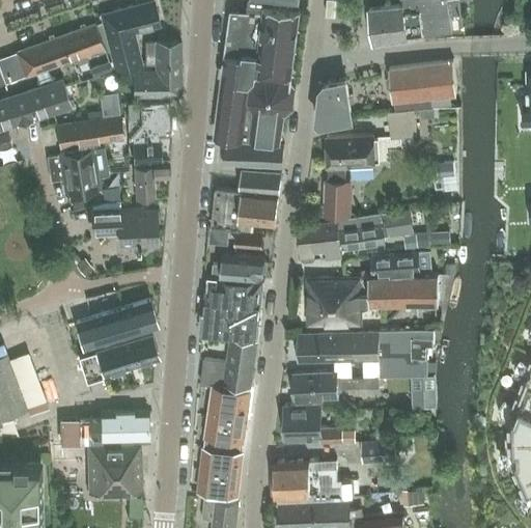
[(283,118),(288,114),(294,110),(296,91),(291,86),(297,45),(301,12),(299,11),(300,3),(299,3),(277,0),(270,0),(270,3),(249,1),(248,15),(231,12),(224,67),(222,81),(217,123),(218,139),(279,145),(281,137),(283,118)]
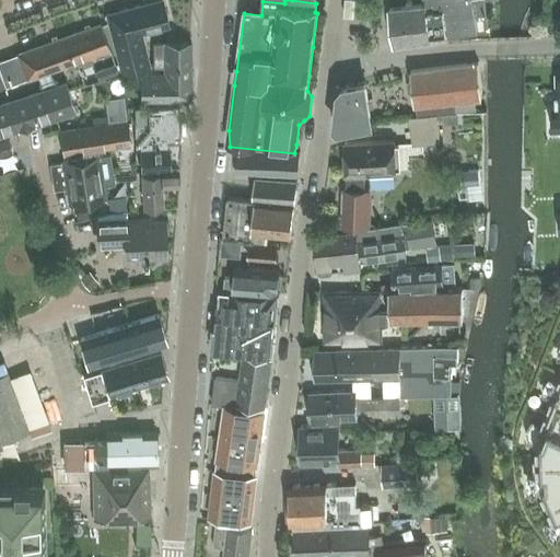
[(394,47),(432,42),(476,36),(476,33),(489,31),(485,0),(429,0),(424,1),(426,9),(389,12),(394,47)]
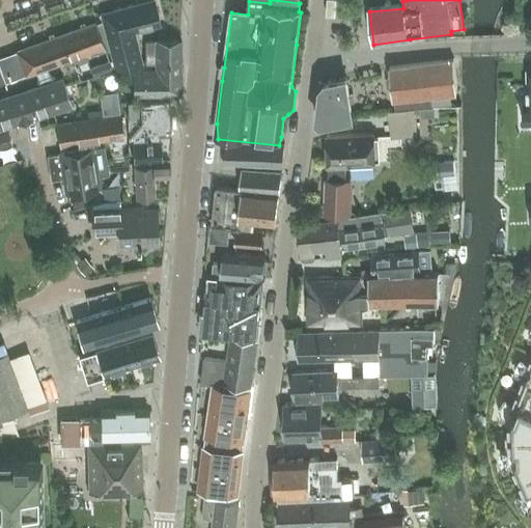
[(116,74),(132,70),(142,66),(134,34),(160,28),(154,3),(101,17),(116,74)]
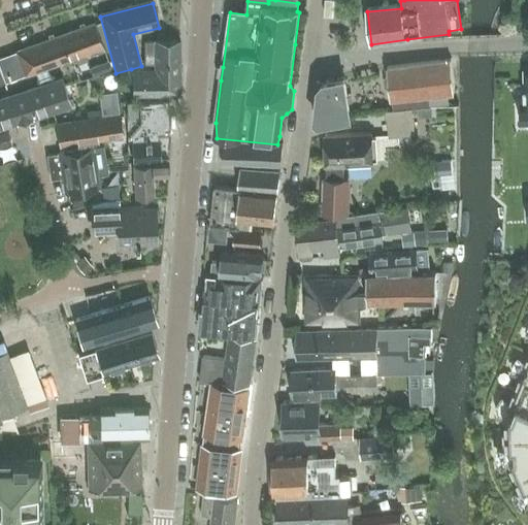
[(0,69),(5,85),(103,50),(95,26),(0,60),(0,69)]
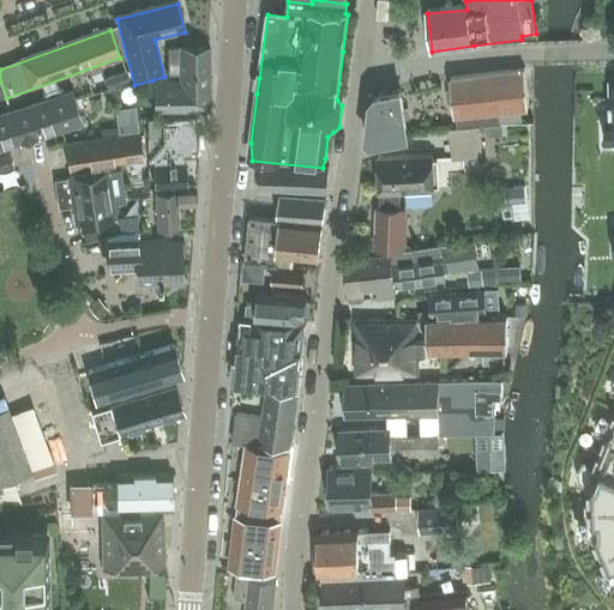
[(210,114),(210,50),(168,50),(169,77),(180,77),(180,84),(156,84),(156,114),(210,114)]
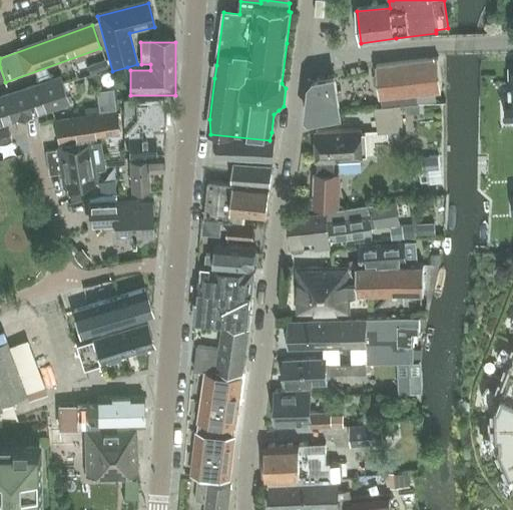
[(383,110),(419,105),(438,102),(437,92),(442,92),(438,60),(376,68),(380,99),(382,98),(383,110)]
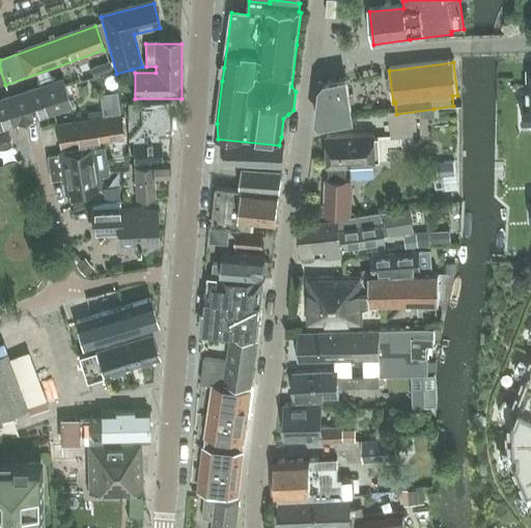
[(110,65),(96,70),(99,78),(113,74),(110,65)]
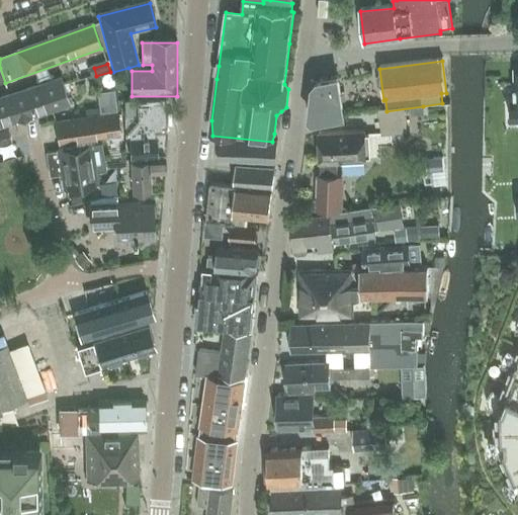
[(81,69),(79,73),(80,77),(84,79),(88,77),(90,74),(88,70),(85,68),(81,69)]
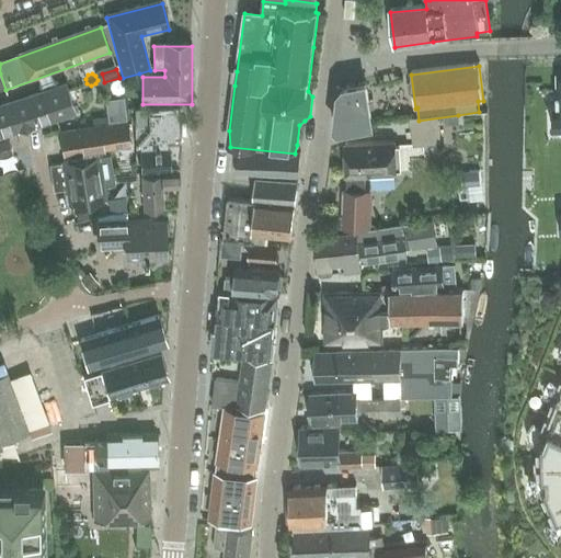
[(339,133),(373,127),(366,86),(346,89),(339,98),(335,129),(339,133)]
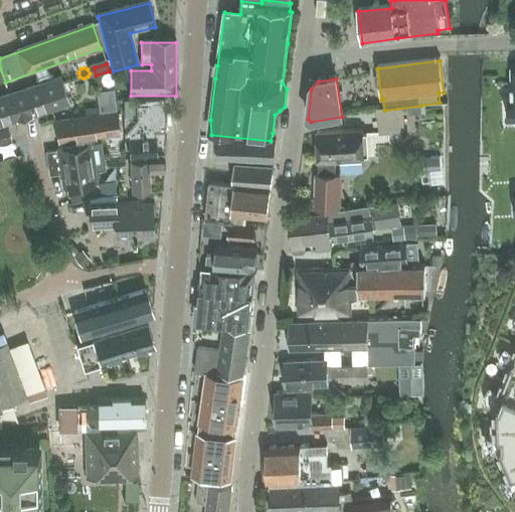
[(0,126),(69,107),(61,80),(0,99),(0,126)]
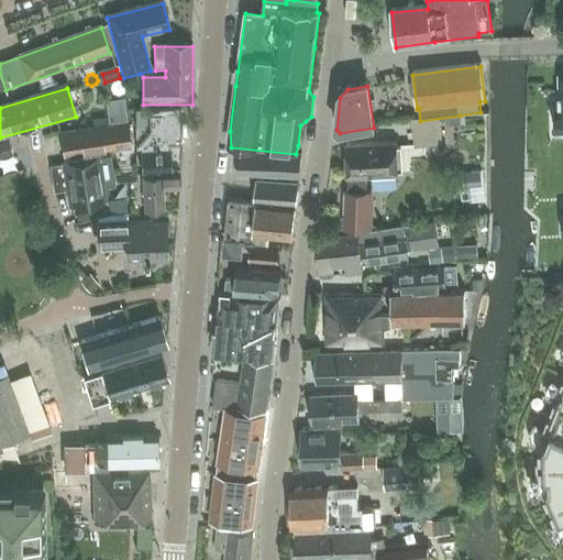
[(167,152),(168,147),(180,146),(179,109),(135,112),(136,149),(142,149),(143,176),(170,174),(169,152),(167,152)]
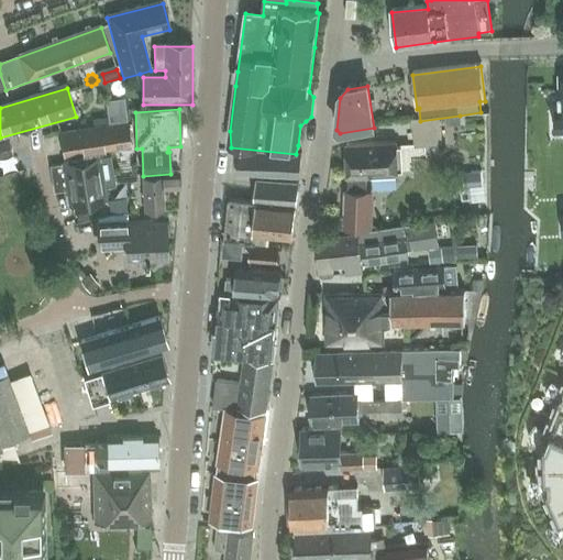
[(460,116),(420,121),(411,122),(416,150),(442,146),(440,123),(446,123),(448,129),(462,127),(460,116)]
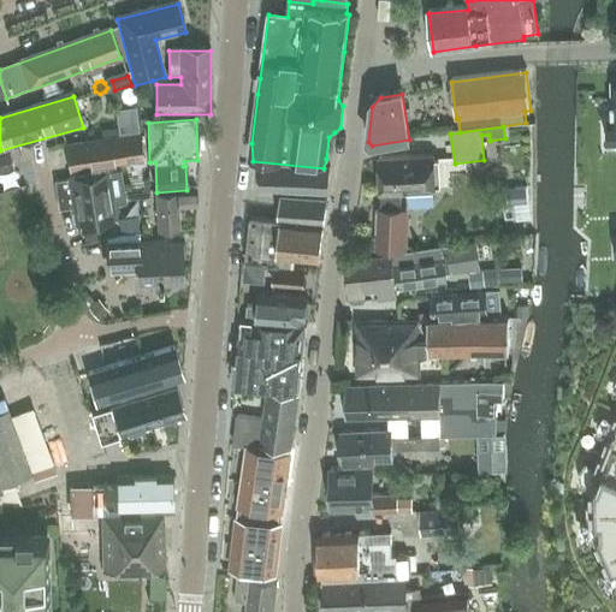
[(71,174),(143,162),(140,137),(66,148),(71,174)]
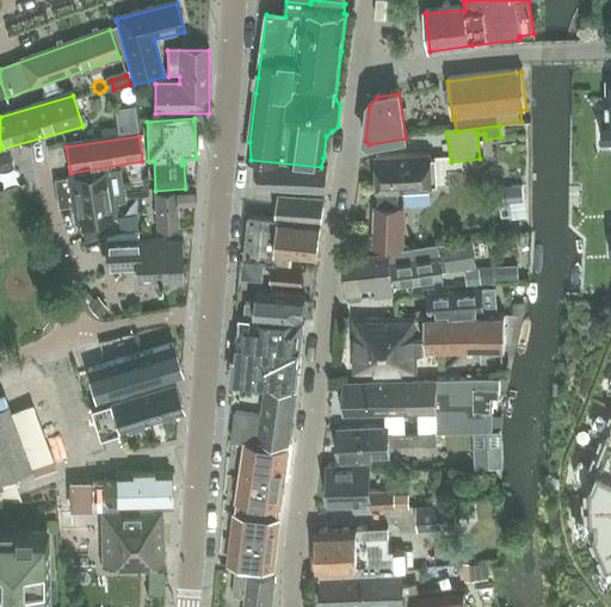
[(10,155),(0,158),(0,173),(14,169),(10,155)]
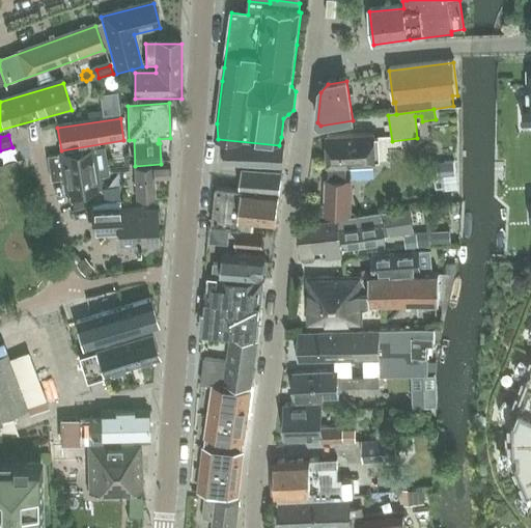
[(376,168),(375,138),(329,139),(329,183),(324,183),(323,218),(350,218),(351,182),(346,181),(346,170),(353,169),(353,176),(357,181),(369,181),(372,177),(372,169),(376,168)]
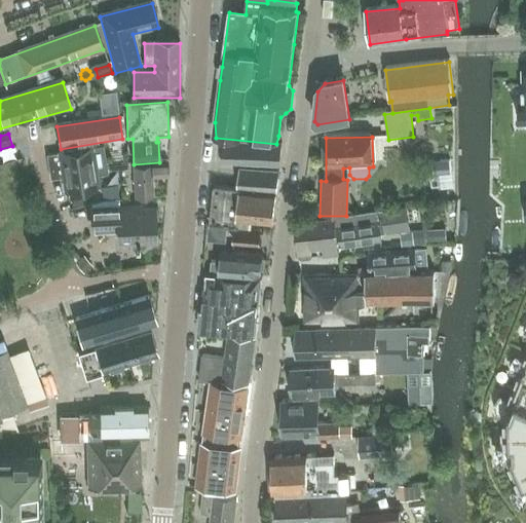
[(279,169),(282,146),(223,143),(221,165),(279,169)]
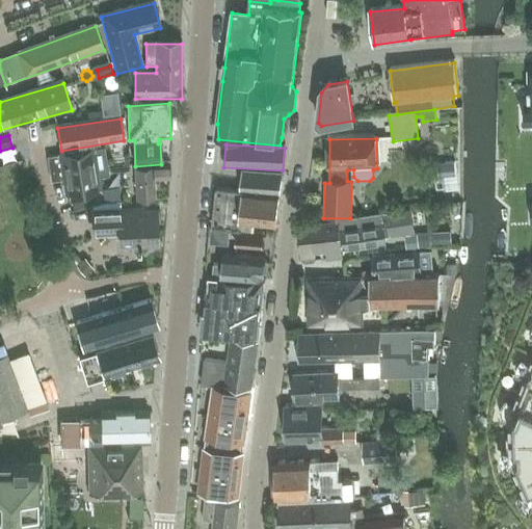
[(59,157),(47,159),(52,184),(62,182),(65,197),(102,191),(100,179),(109,177),(105,150),(96,151),(59,156),(59,157)]
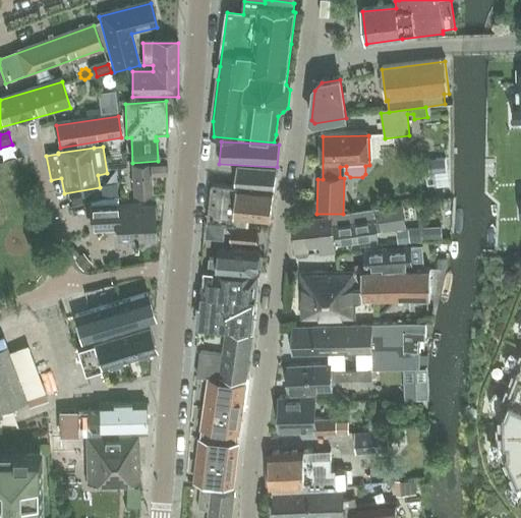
[(446,161),(428,163),(430,176),(447,173),(446,161)]
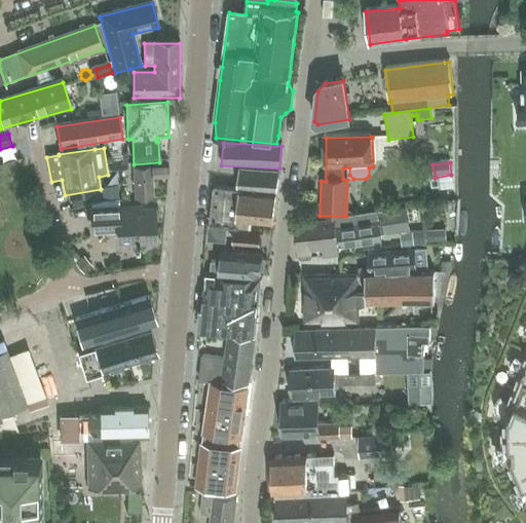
[(135,199),(153,199),(153,180),(168,180),(168,163),(152,163),(152,167),(135,167),(135,199)]
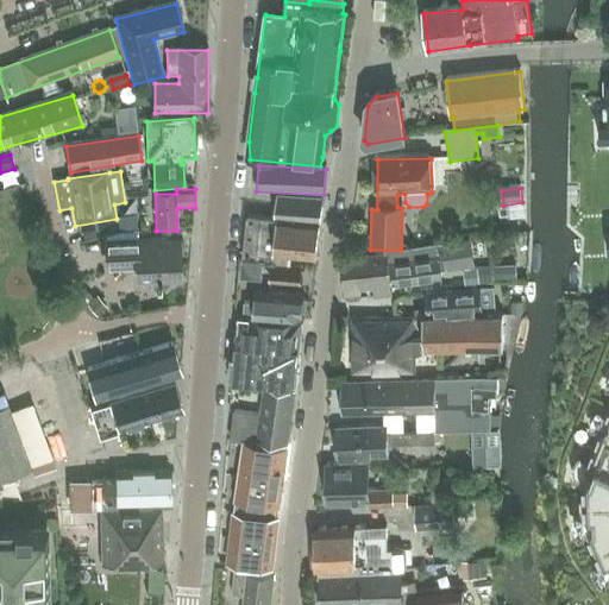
[(320,224),(322,201),(278,196),(276,219),(320,224)]
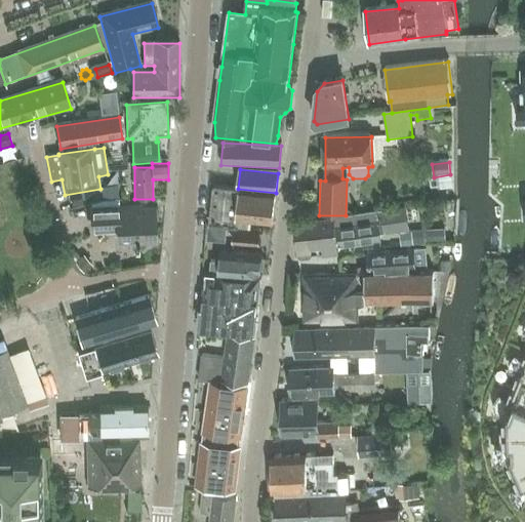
[(272,226),(276,195),(214,189),(210,226),(235,229),(236,222),(272,226)]
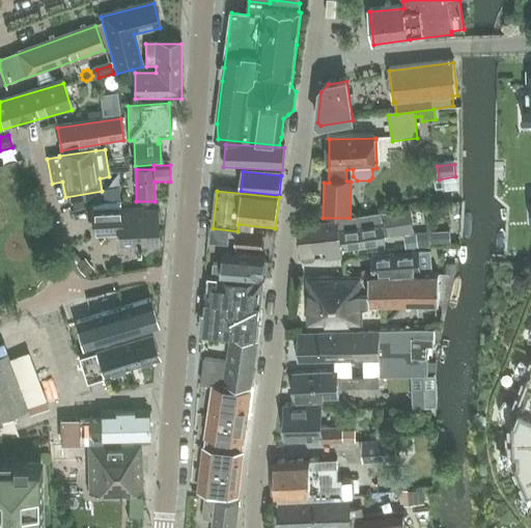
[(133,215),(133,211),(91,213),(92,230),(117,228),(118,246),(157,245),(156,214),(133,215)]
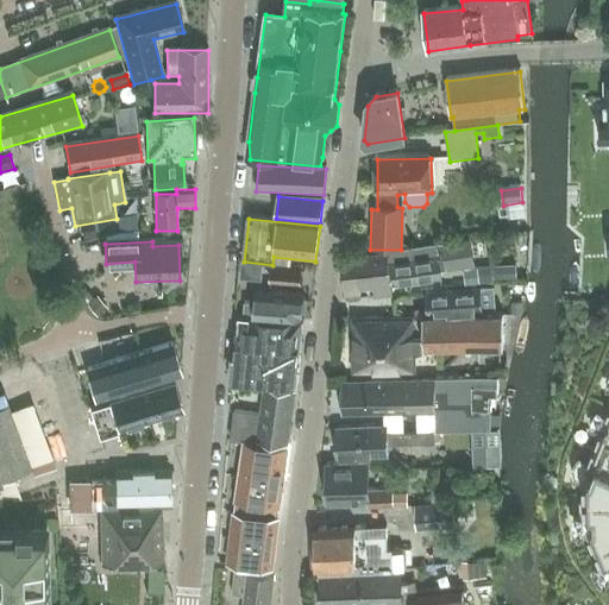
[(435,249),(389,254),(394,287),(440,281),(439,273),(475,268),(470,243),(435,249)]
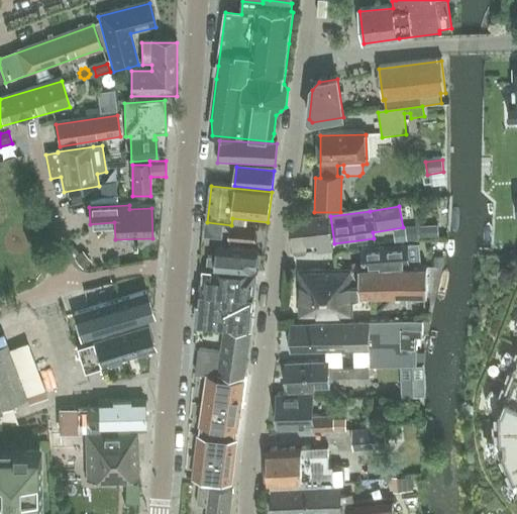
[(330,238),(329,217),(293,220),(293,242),(294,250),(333,247),(332,238),(330,238)]
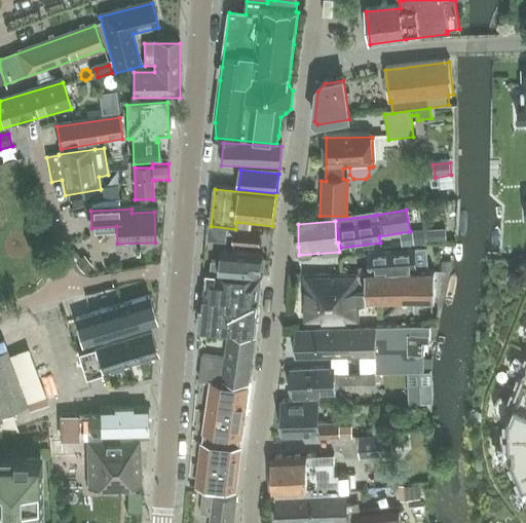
[(259,248),(260,232),(235,230),(234,246),(259,248)]
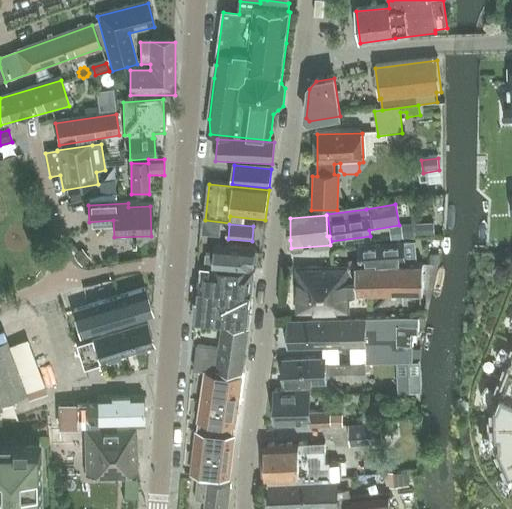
[(434,225),(415,227),(415,239),(435,237),(434,225)]
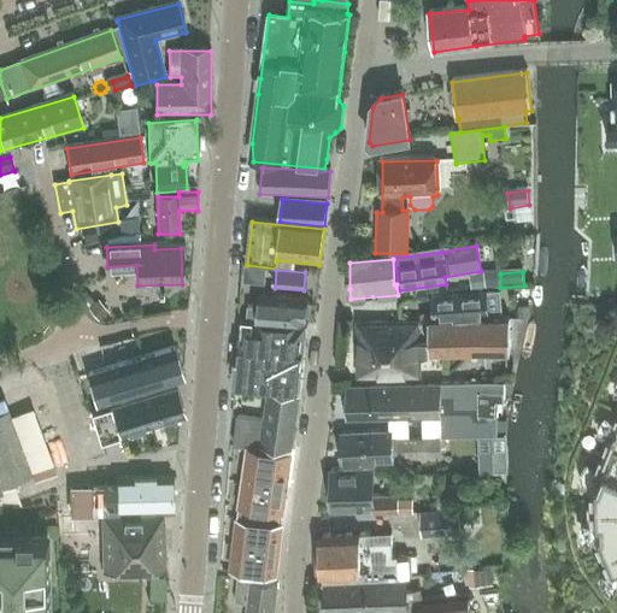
[(500,273),(486,275),(487,289),(500,288),(500,273)]
